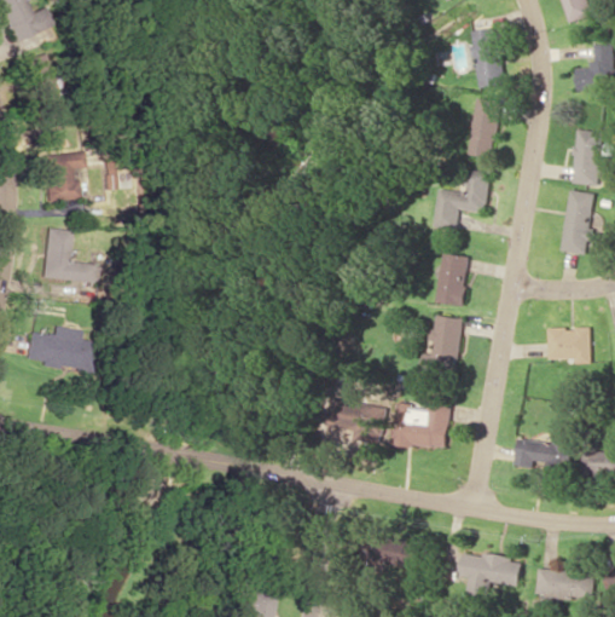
[(561,0),(568,23),(591,16),(585,0),(561,0)]
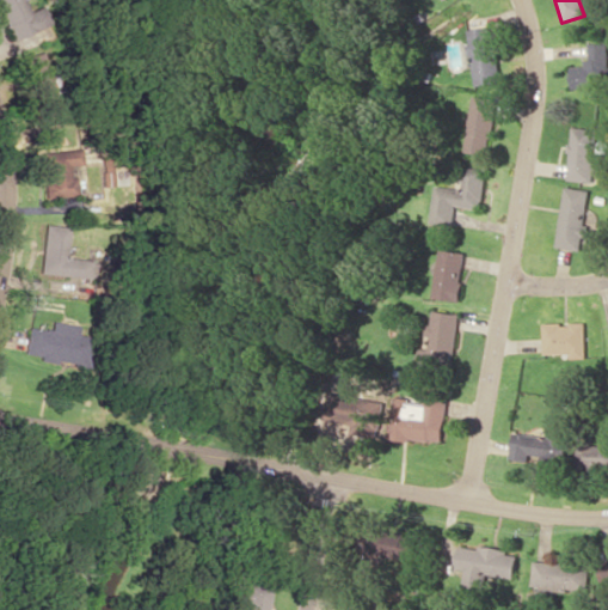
[(472,87),(498,84),(490,28),(465,31),(472,87)]
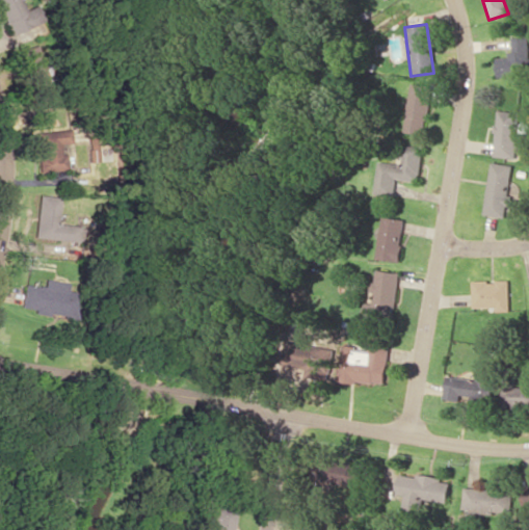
[(497,78),(528,77),(528,85),(528,59),(527,38),(509,40),(510,58),(496,58),(497,78)]
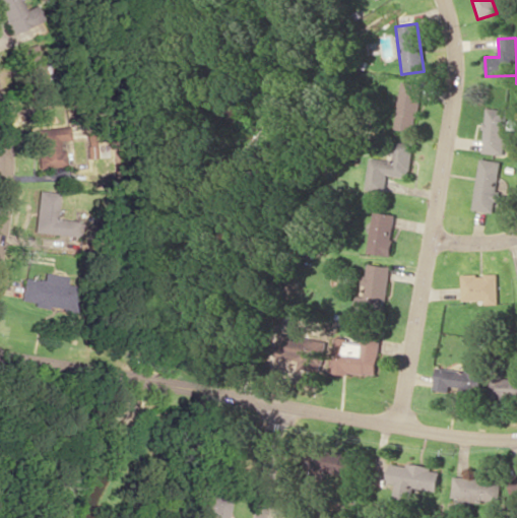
[(413,133),(421,85),(400,82),(392,129),(413,133)]
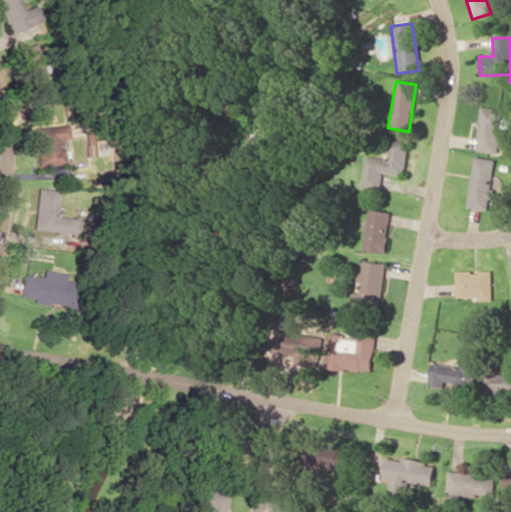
[(500,109),(478,108),(476,153),(495,154),(495,147),(506,148),(507,130),(499,130),(500,109)]
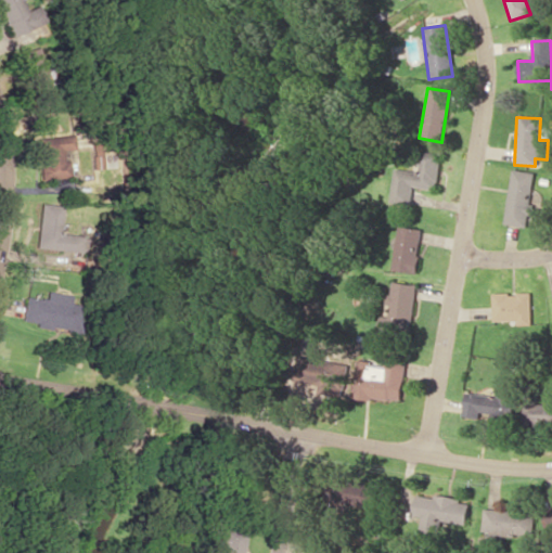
[(33,139),(35,181),(63,180),(62,162),(58,162),(58,152),(68,151),(67,138),(33,139)]
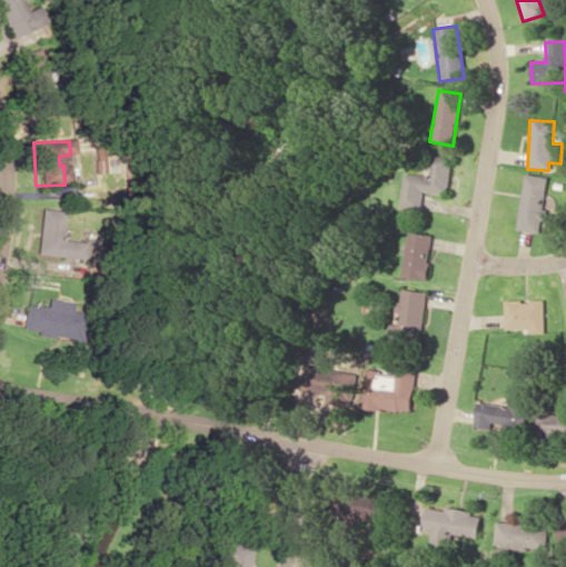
[(450,158),(426,156),(424,176),(403,172),(398,208),(419,210),(421,194),(446,196),(450,158)]
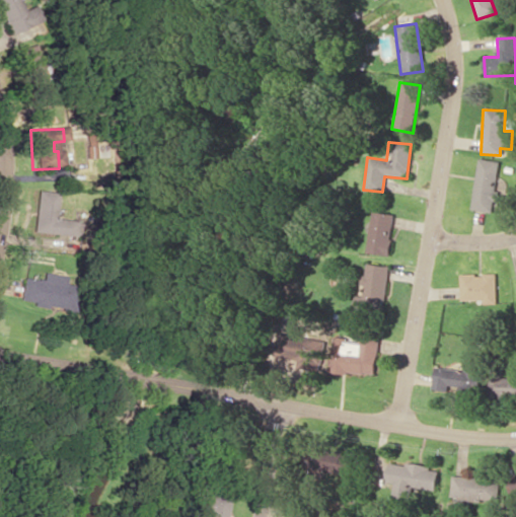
[(469,210),(491,213),(498,162),(477,159),(469,210)]
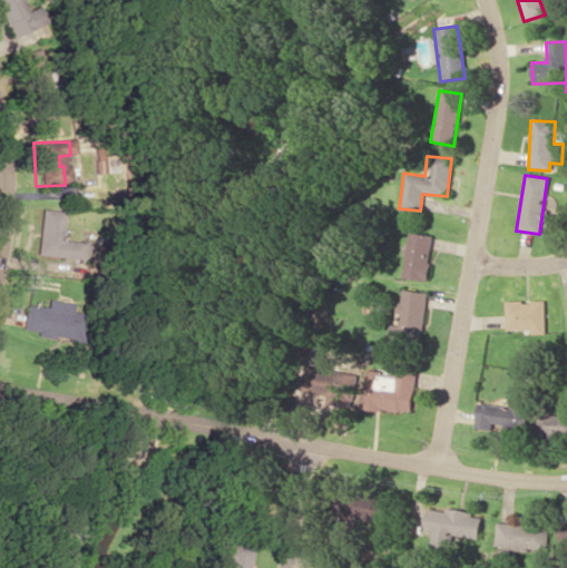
[(77,262),(79,244),(55,241),(59,213),(37,211),(31,255),(77,262)]
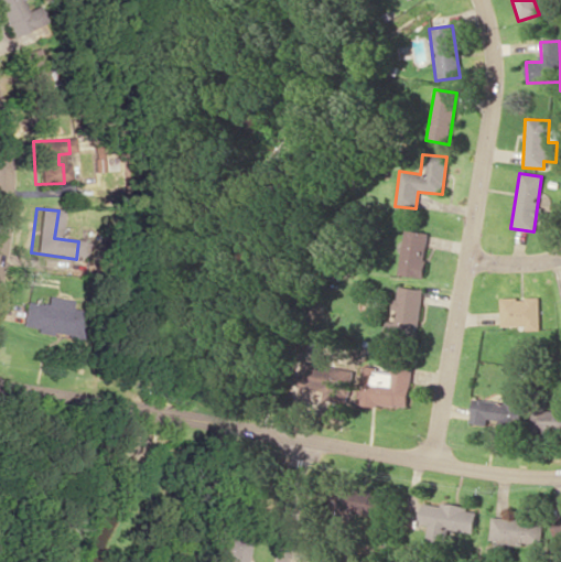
[(397,277),(421,279),(425,234),(401,231),(397,277)]
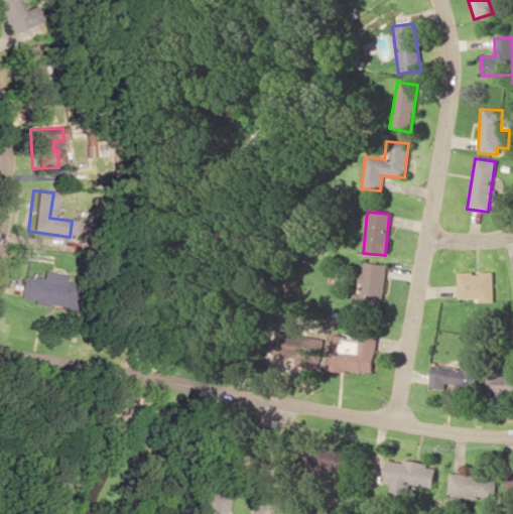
[(382,265),(363,263),(361,275),(359,275),(357,295),(351,294),(349,310),(376,313),(382,265)]
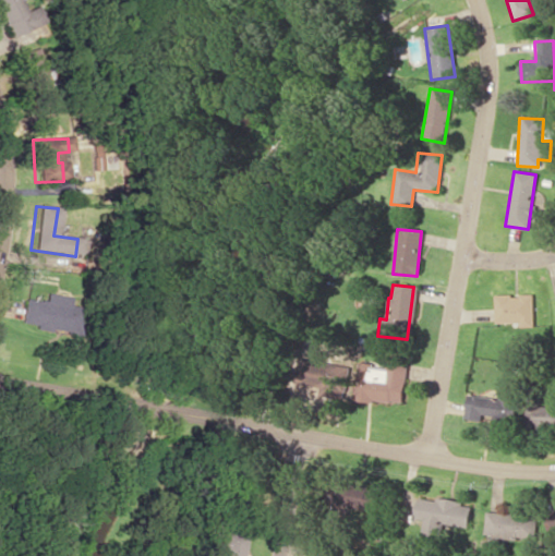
[(67,299),(41,294),(40,302),(21,300),(16,326),(71,335),(75,307),(65,306),(67,299)]
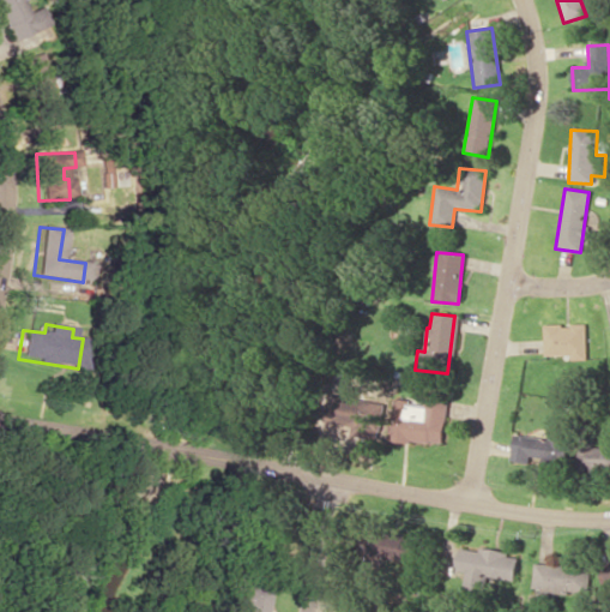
[(542,327),(542,357),(583,357),(583,325),(542,327)]
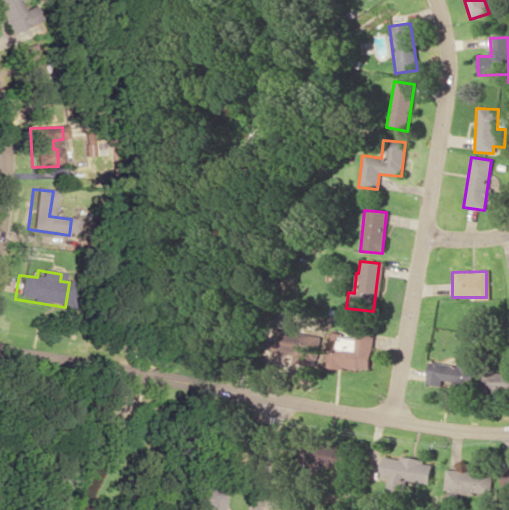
[(367,372),(372,331),(353,329),(352,337),(327,334),(323,367),(367,372)]
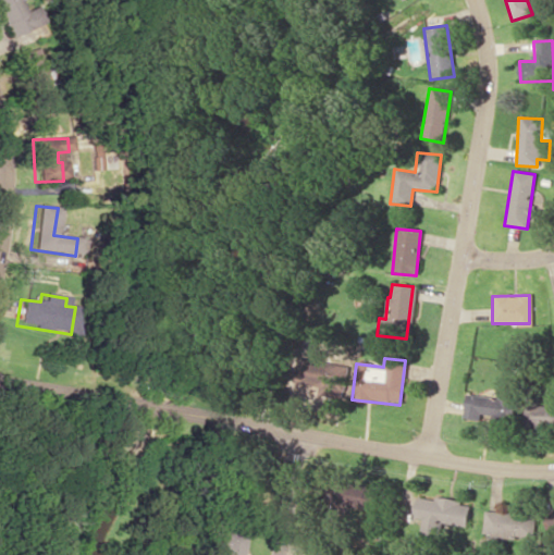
[(343,399),(348,369),(307,361),(302,392),(343,399)]
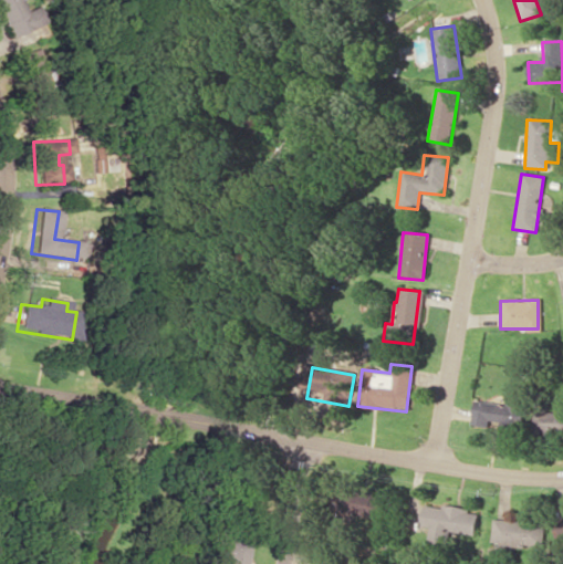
[(472,401),(469,426),(488,428),(488,426),(518,429),(521,398),(504,396),(503,405),(472,401)]
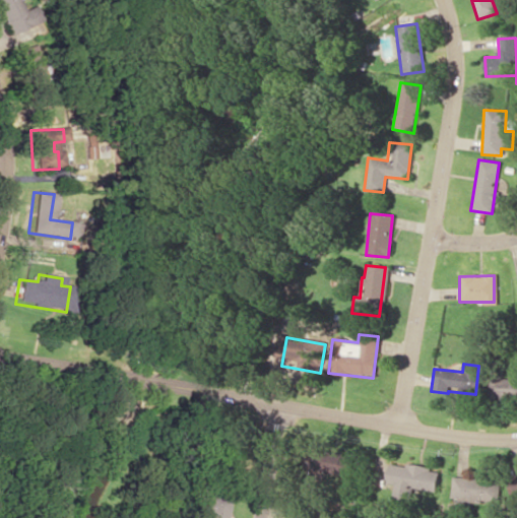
[(508,380),(493,379),(492,400),(516,400),(516,374),(508,375),(508,380)]
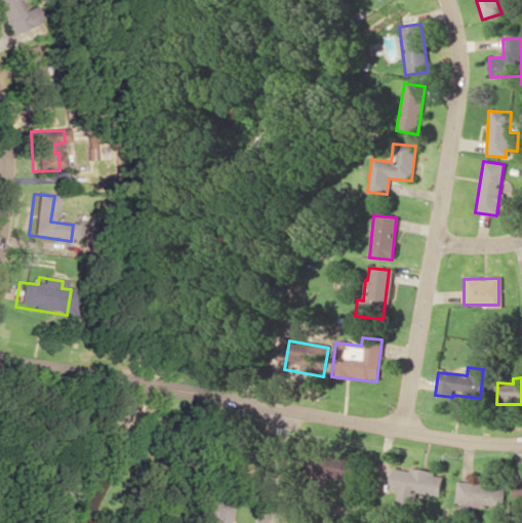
[(393,468),(390,489),(398,490),(396,503),(414,506),(416,493),(440,497),(443,476),(393,468)]
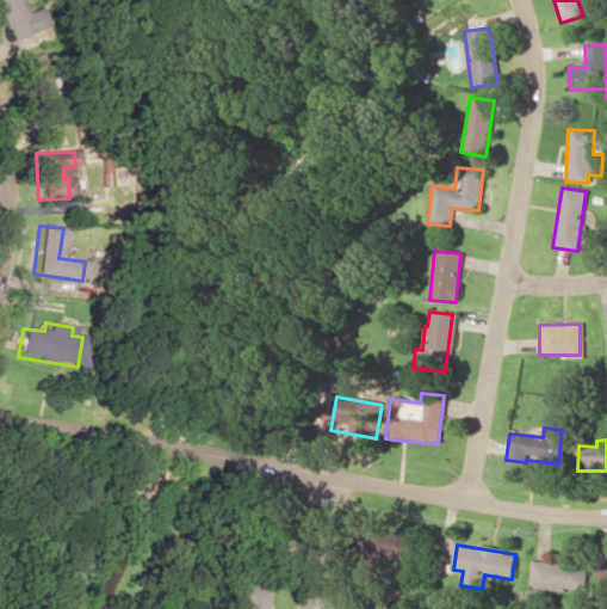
[(584,590),(584,565),(531,563),(531,589),(584,590)]
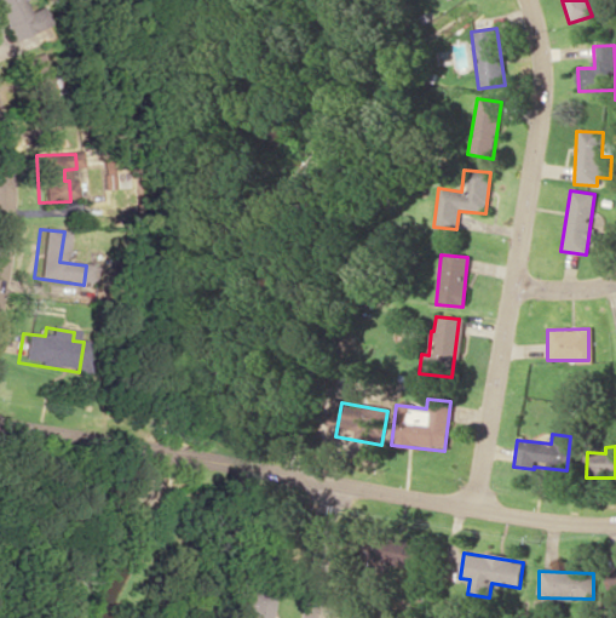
[(264,617),(268,593),(236,589),(232,617),(264,617)]
